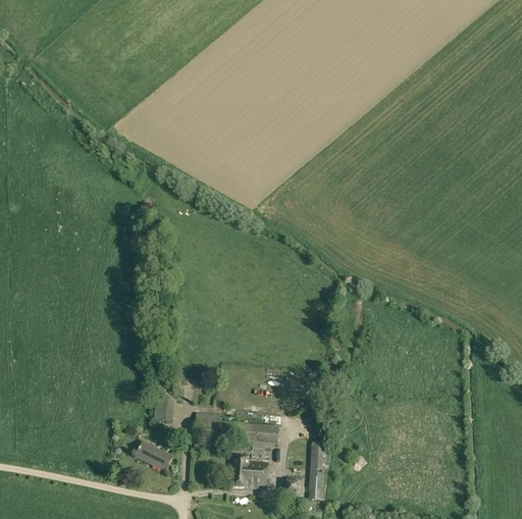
[(153,375),(153,393),(166,393),(166,376),(153,375)]
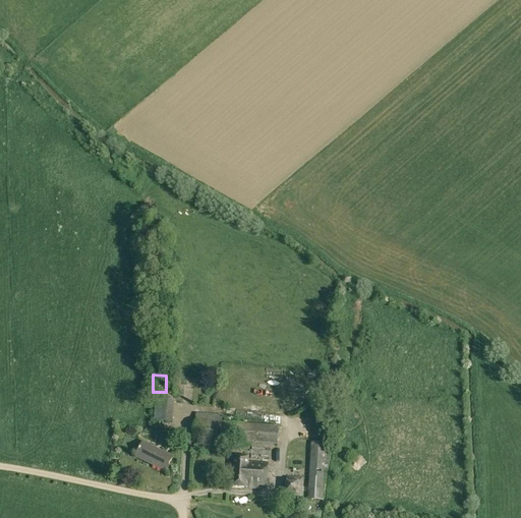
[(174,397),(155,396),(153,418),(173,420),(174,397)]
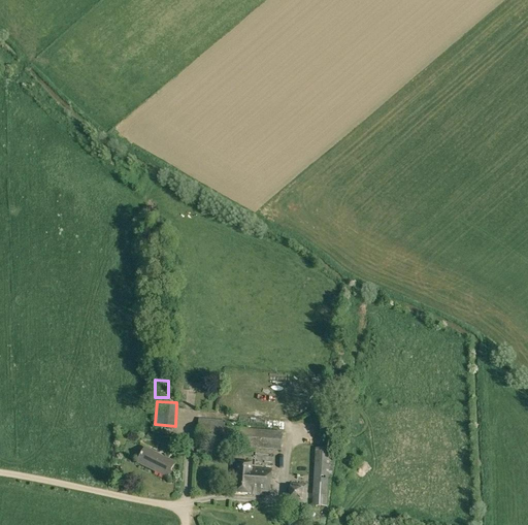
[(283,430),(225,425),(224,425),(225,420),(198,418),(198,423),(196,441),(282,449),(283,430)]
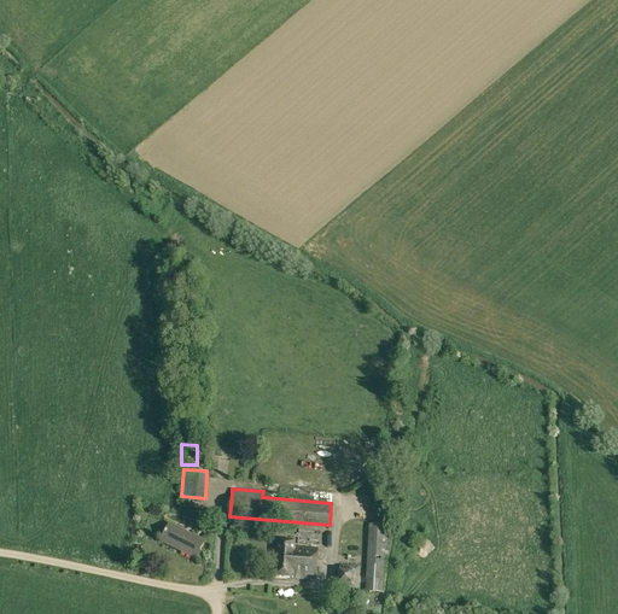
[(205,538),(170,521),(161,539),(196,556),(205,538)]
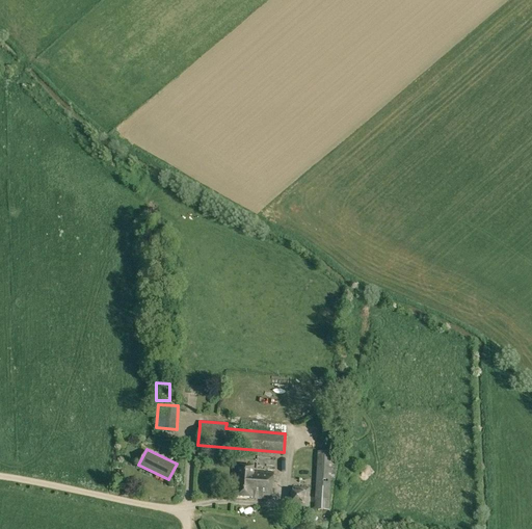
[(329,510),(333,450),(318,450),(315,509),(329,510)]
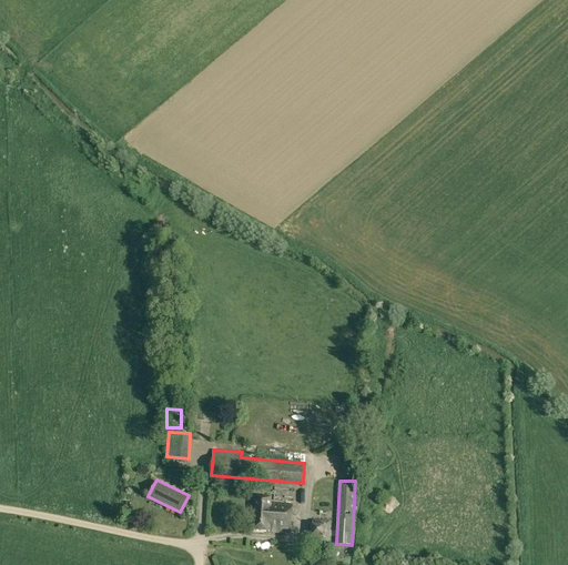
[(290,530),(292,500),(272,498),(272,496),(255,495),(253,527),(257,528),(290,530)]
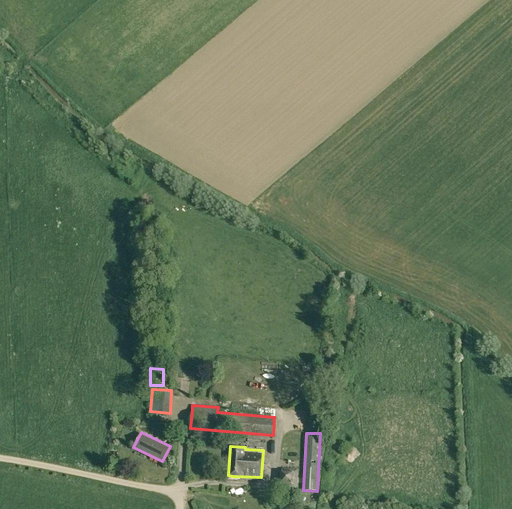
[(282,467),(280,487),(297,488),(298,468),(282,467)]
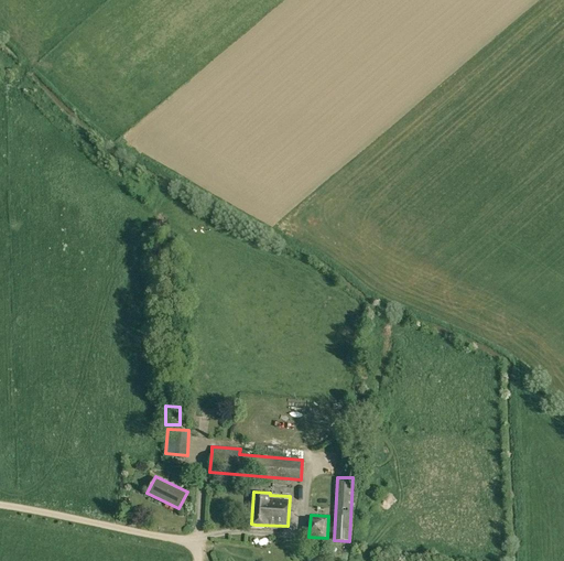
All buildings are outlined.
